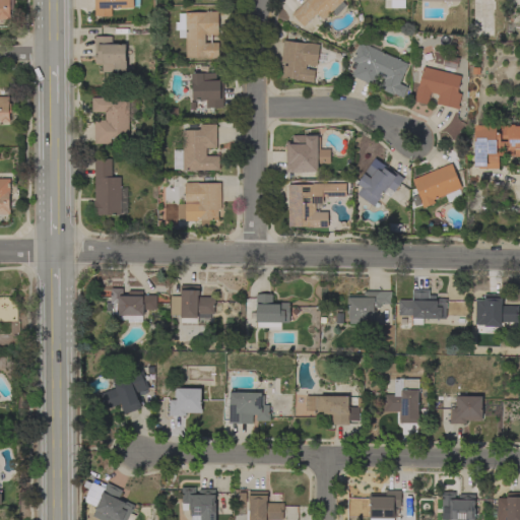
[(0,0),(9,0),(9,19),(0,19),(0,0)]
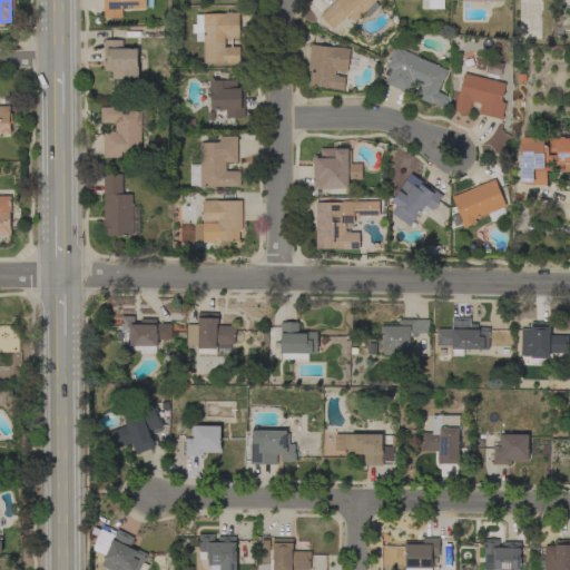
[(153,0),(153,7),(147,7),(147,9),(123,9),(123,18),(104,18),(104,0),(153,0)]
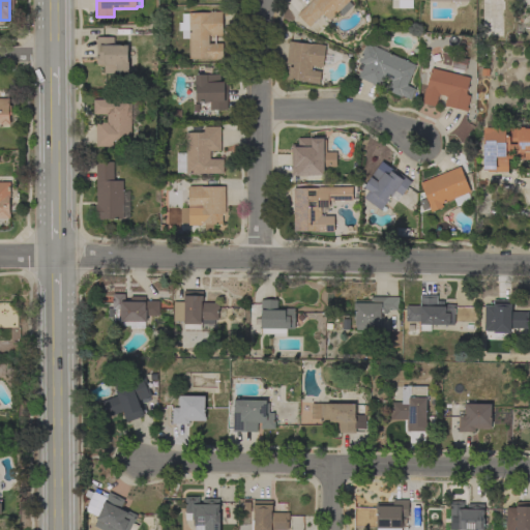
[(350,0),(329,21),(323,13),(310,27),(297,15),(312,0),(350,0)]
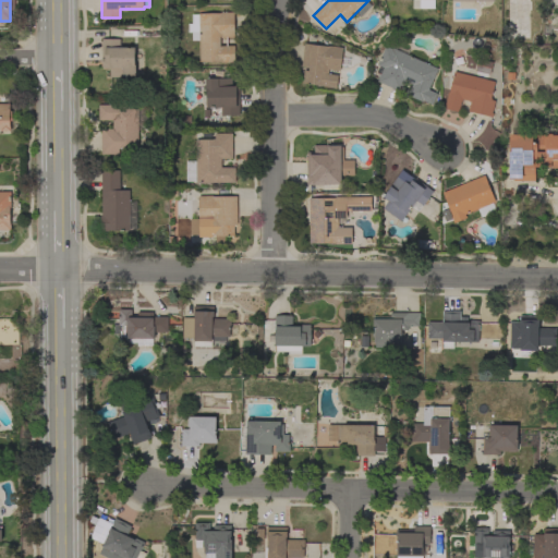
[(433,0),(433,9),(411,8),(411,0),(433,0)]
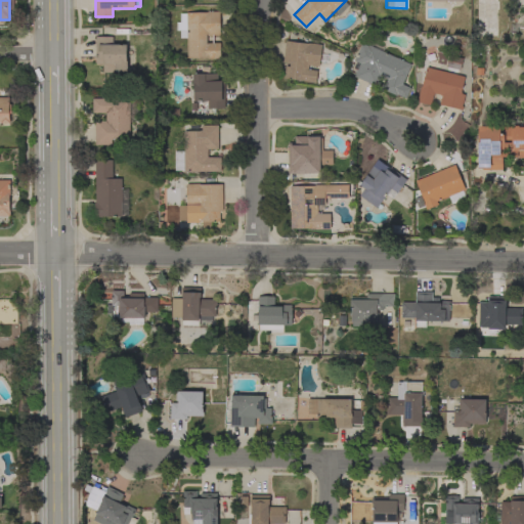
[(179,38),(179,30),(175,30),(175,22),(179,22),(179,13),(207,12),(207,11),(220,11),(220,35),(207,35),(207,43),(220,43),(220,58),(208,58),(208,57),(187,57),(187,38),(179,38)]
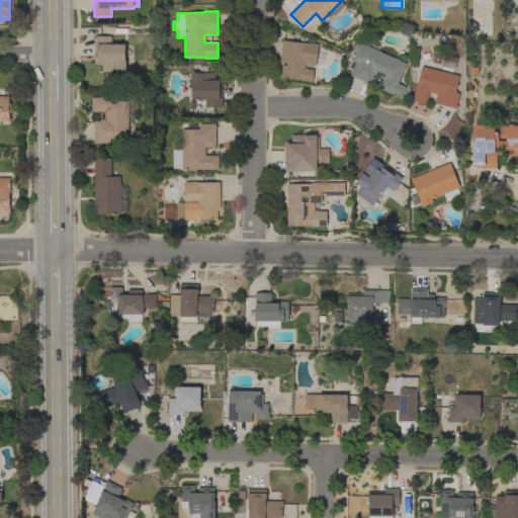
[(95,36),(111,36),(111,45),(124,44),(124,61),(125,61),(125,71),(115,71),(115,72),(102,72),(102,63),(95,63),(95,36)]
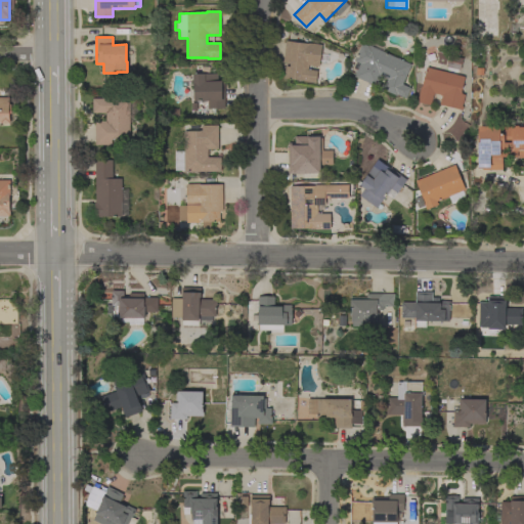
[(286,41),(308,44),(308,43),(321,44),(319,67),(308,64),(308,70),(317,71),(315,83),(304,81),(284,78),(286,67),(290,67),(290,63),(284,62),(286,41)]
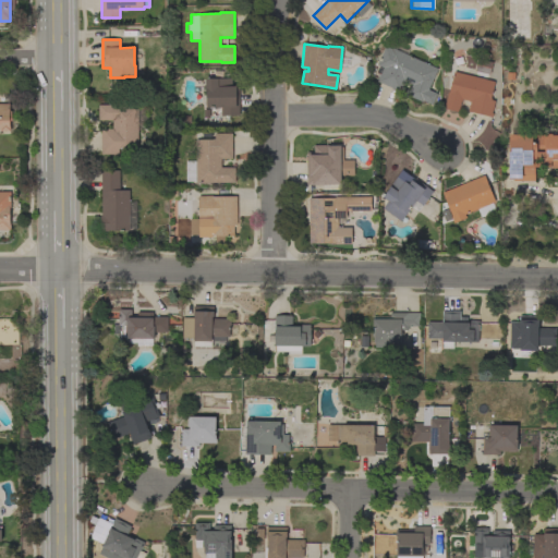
[(428,89),(437,94),(432,105),(423,100),(423,102),(408,95),(412,85),(404,82),(400,92),(377,82),(384,68),(377,64),(385,46),(392,49),(392,48),(437,69),(428,89)]
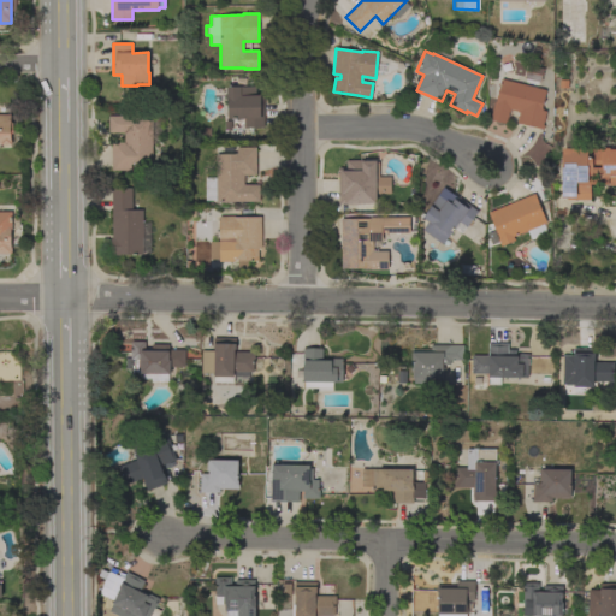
[(525,84),(526,78),(525,78),(528,65),(544,69),(540,82),(539,82),(537,88),(546,90),(540,111),(546,112),(543,125),(544,125),(544,130),(516,123),(520,112),(510,110),(507,124),(490,119),(495,101),(496,101),(502,78),(525,84)]
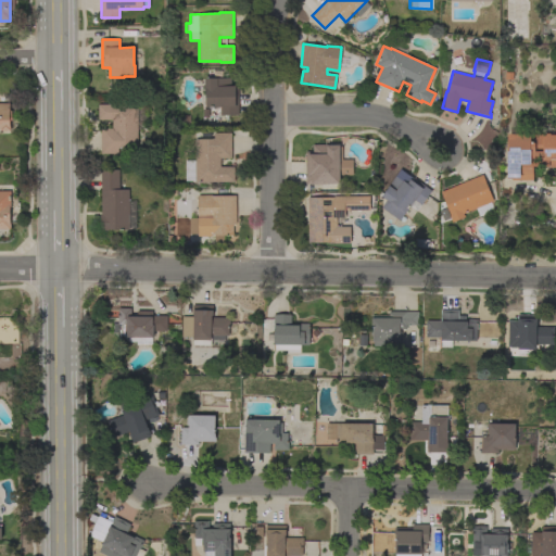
[(239,115),(220,115),(220,108),(205,108),(205,105),(201,105),(201,79),(204,79),(204,78),(231,78),(231,87),(238,87),(239,115)]
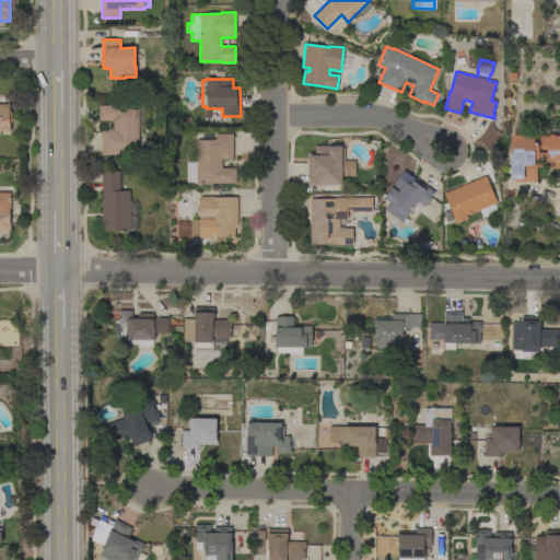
[(0,104),(10,104),(10,112),(12,112),(12,121),(10,121),(10,127),(11,131),(0,131),(0,104)]
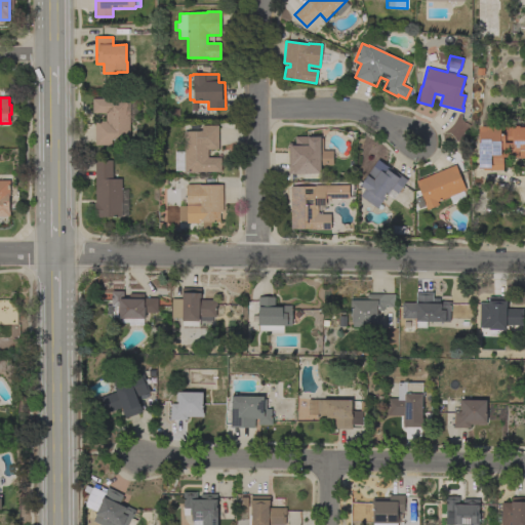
[(137,101),(137,115),(132,115),(132,125),(130,125),(130,139),(112,139),(112,145),(95,145),(95,121),(106,121),(106,113),(92,113),(92,98),(130,98),(130,101),(137,101)]
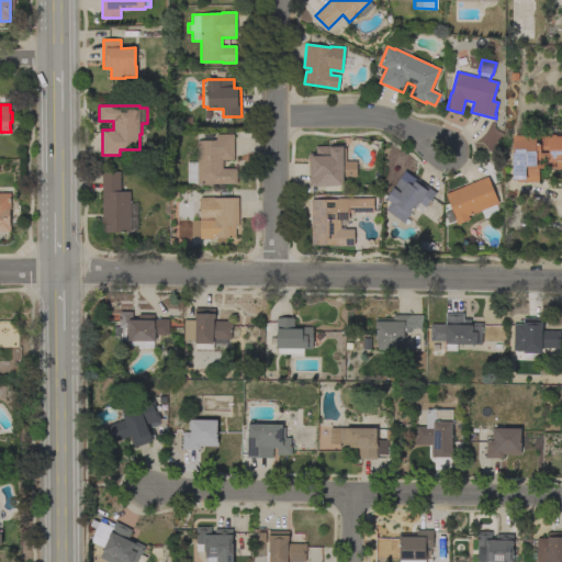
[(187,182),(187,161),(198,161),(198,141),(216,141),(216,134),(234,134),(234,160),(223,160),(223,169),(237,169),(237,184),(198,184),(198,182),(187,182)]
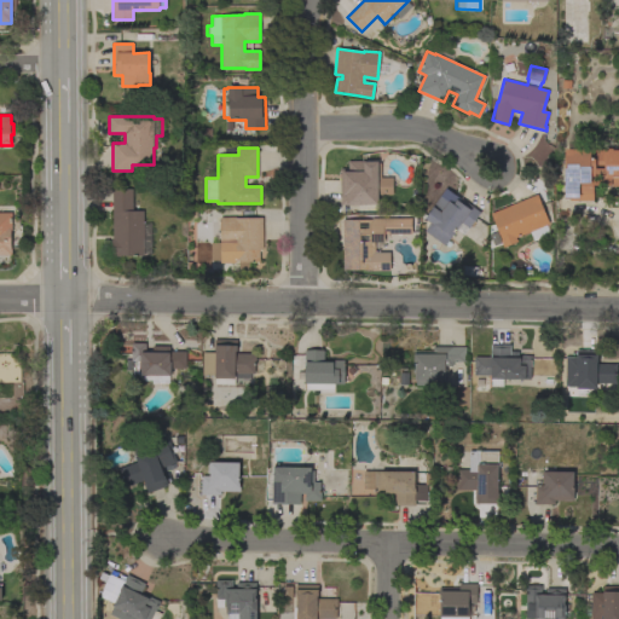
[(563,198),(565,149),(589,149),(589,158),(593,158),(593,150),(605,150),(605,149),(613,149),(613,150),(618,150),(618,186),(612,186),(612,184),(611,184),(611,186),(594,186),(594,201),(570,201),(570,198),(563,198)]
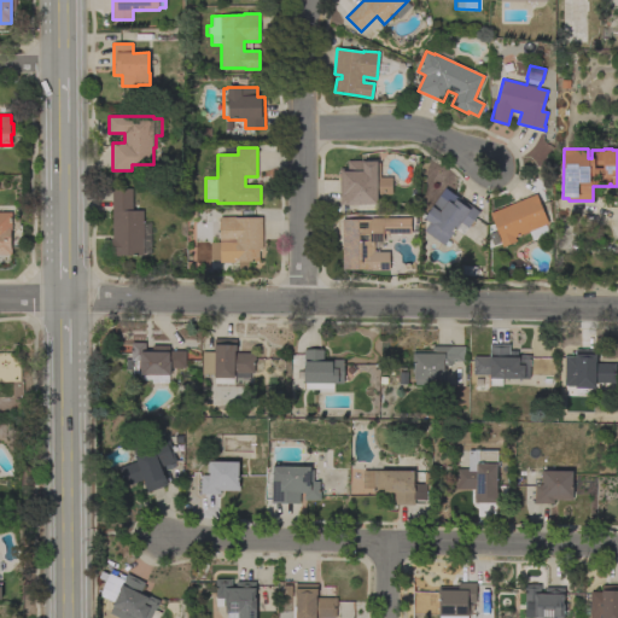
[(340,168),(348,168),(348,161),(365,161),(365,162),(377,161),(377,162),(380,162),(380,178),(392,178),(392,194),(378,194),(378,200),(378,204),(340,205),(340,168)]
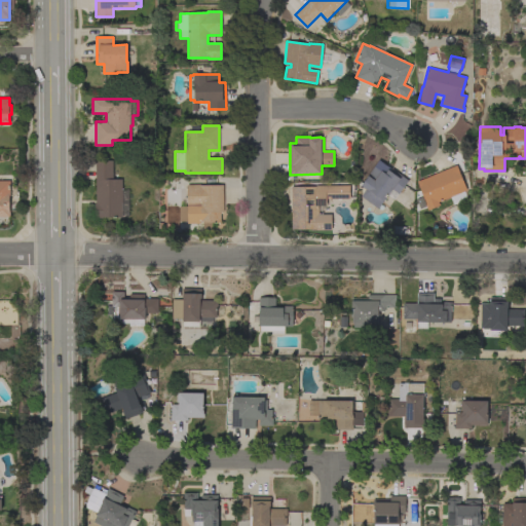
[(127,190),(127,217),(95,218),(95,202),(96,202),(96,160),(112,160),(112,179),(122,179),(122,190),(127,190)]
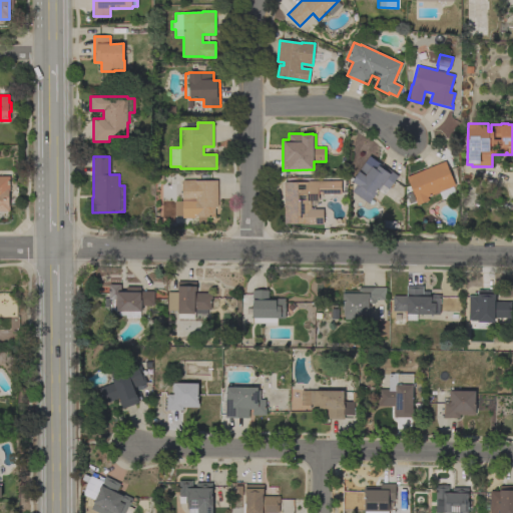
[(384,193),(378,190),(369,203),(352,191),(357,184),(353,181),(359,172),(358,172),(366,161),(372,166),(376,161),(381,165),(382,164),(398,176),(389,188),(388,187),(384,193)]
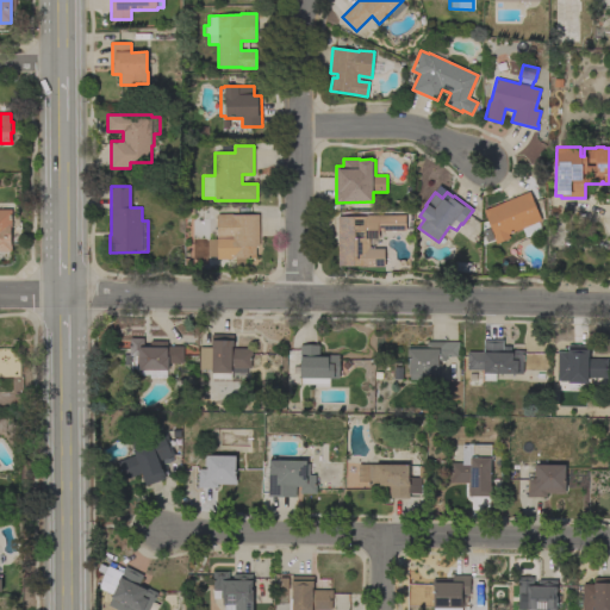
[(541,230),(524,236),(522,229),(509,235),(510,238),(496,244),(493,237),(495,236),(484,211),(529,192),(541,221),(537,223),(541,230)]
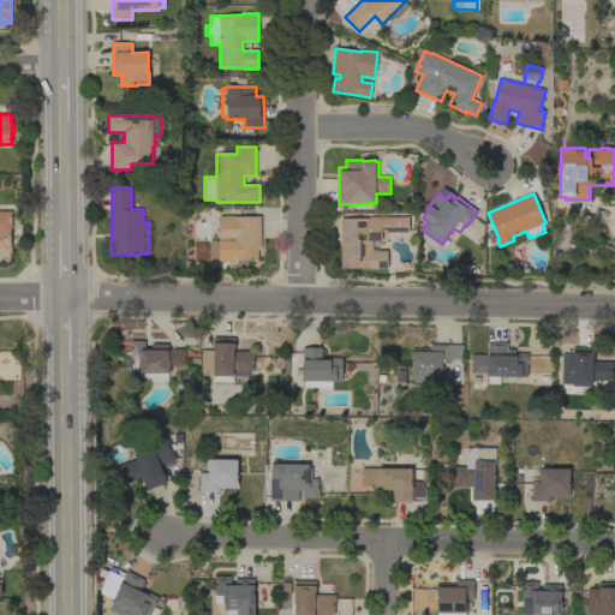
[(0,212),(11,212),(12,228),(11,228),(11,248),(12,248),(12,254),(0,254),(0,212)]
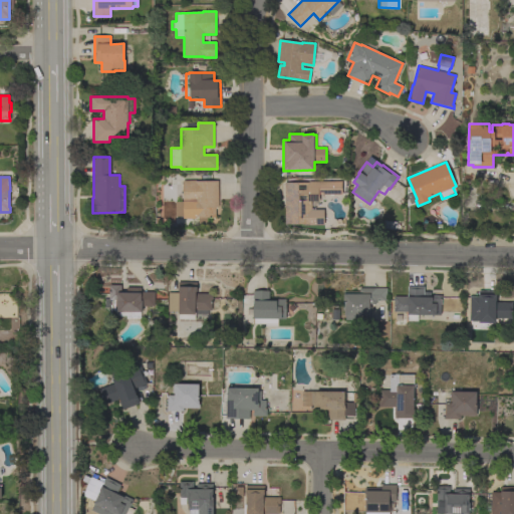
[(218,208),(216,208),(216,217),(194,218),(194,216),(176,216),(176,207),(183,207),(183,181),(196,181),(218,181),(218,208)]
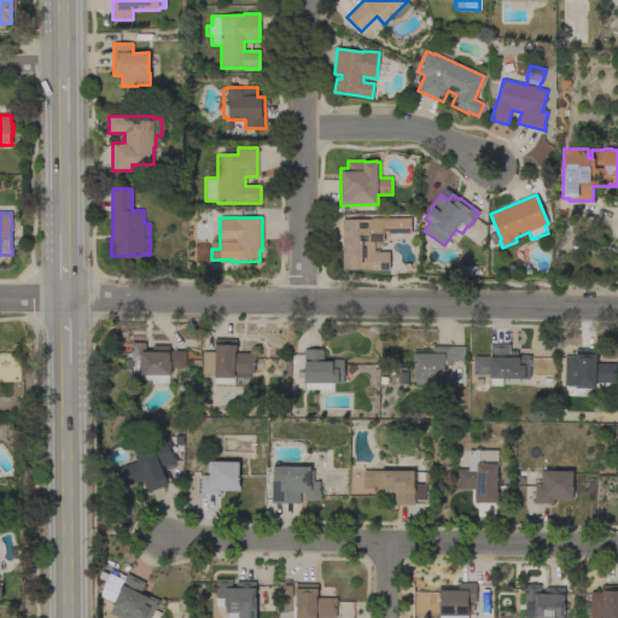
[(371,220),(371,219),(410,217),(412,233),(384,234),(384,242),(374,242),(374,252),(389,251),(390,270),(371,270),(371,269),(343,269),(343,220),(371,220)]
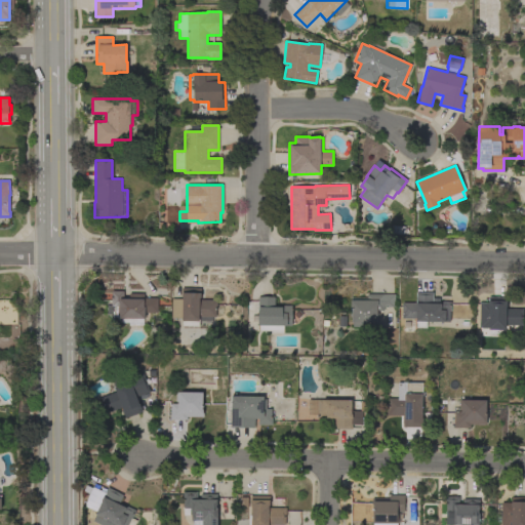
[(201,299),(216,300),(215,317),(199,317),(199,326),(183,326),(183,318),(171,318),(172,296),(183,296),(183,288),(201,288),(201,299)]
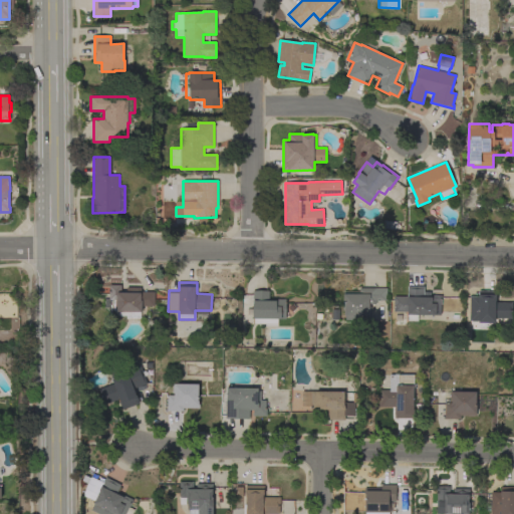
[(140,318),(125,318),(125,315),(118,315),(118,311),(116,311),(117,306),(114,306),(115,300),(109,300),(109,285),(120,285),(120,292),(126,293),(126,287),(141,287),(141,291),(155,292),(154,306),(142,306),(142,312),(140,312),(140,318)]
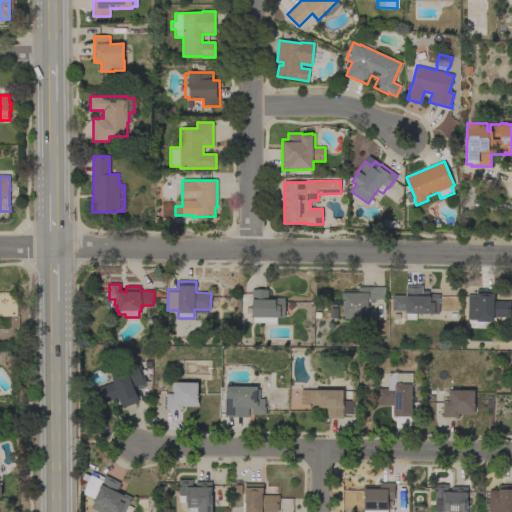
[(406,311),(392,310),(392,295),(405,296),(406,285),(422,285),(422,291),(428,291),(428,294),(439,294),(439,313),(434,313),(434,314),(406,313),(406,311)]
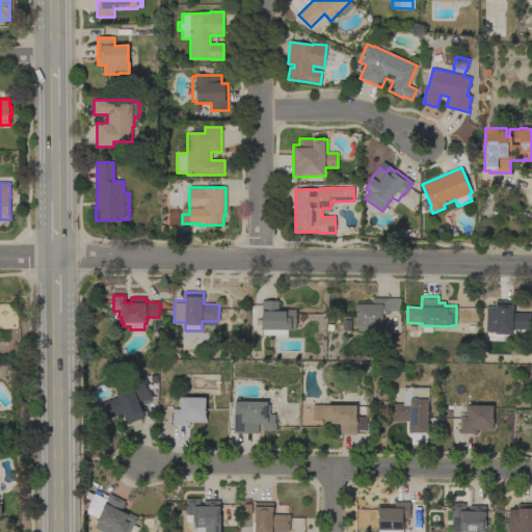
[(400,298),(400,311),(389,311),(389,315),(381,315),(381,316),(382,316),(382,317),(383,317),(383,325),(382,325),(382,331),(357,330),(357,327),(356,327),(356,311),(355,311),(355,301),(372,301),(372,298),(400,298)]
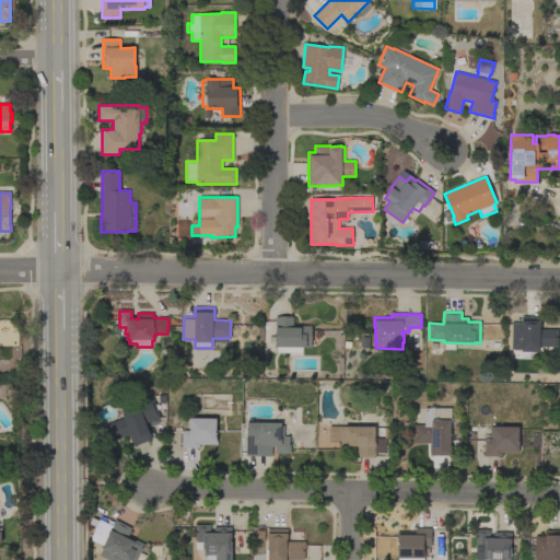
[(522,358),(522,350),(514,350),(514,349),(512,349),(512,323),(521,323),(522,316),(540,317),(540,329),(558,329),(558,338),(557,338),(557,347),(556,347),(556,348),(539,347),(539,351),(537,351),(537,358),(522,358)]
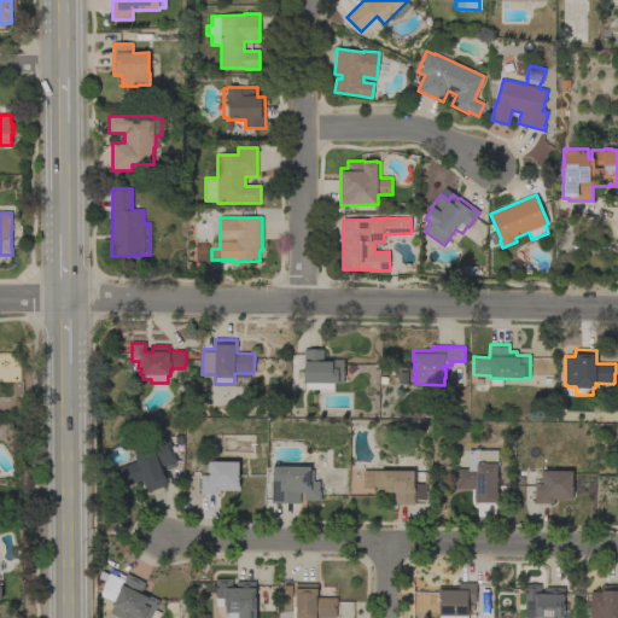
[(305,389),(305,383),(304,383),(304,363),(304,350),(324,350),(324,360),(344,360),(343,384),(333,383),(333,390),(305,389)]
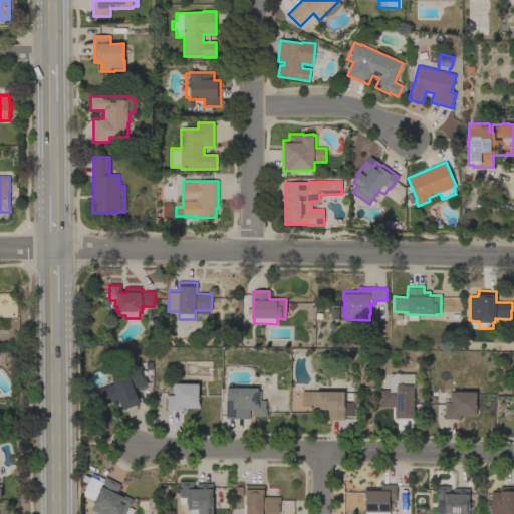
[(147,383),(134,389),(136,396),(137,396),(140,404),(122,410),(119,402),(120,402),(119,400),(104,405),(98,390),(113,383),(112,379),(129,373),(126,368),(140,363),(147,383)]
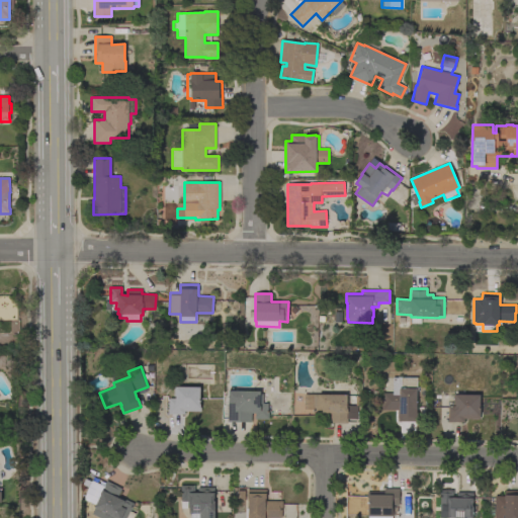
[(417,387),(418,387),(417,391),(417,390),(416,413),(417,413),(417,422),(398,422),(398,413),(399,413),(399,410),(381,410),(381,399),(383,399),(383,394),(393,394),(393,376),(401,376),(401,377),(417,377),(417,387)]
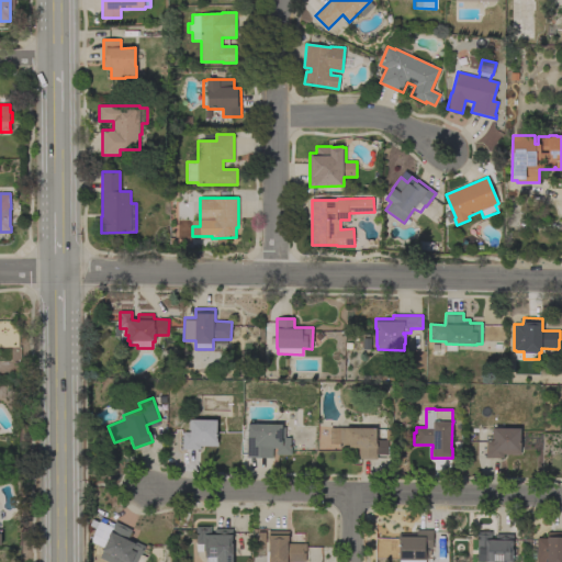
[(217,420),(216,439),(217,439),(217,440),(218,440),(217,447),(200,446),(200,450),(182,449),(182,445),(183,431),(190,433),(191,419),(217,420)]
